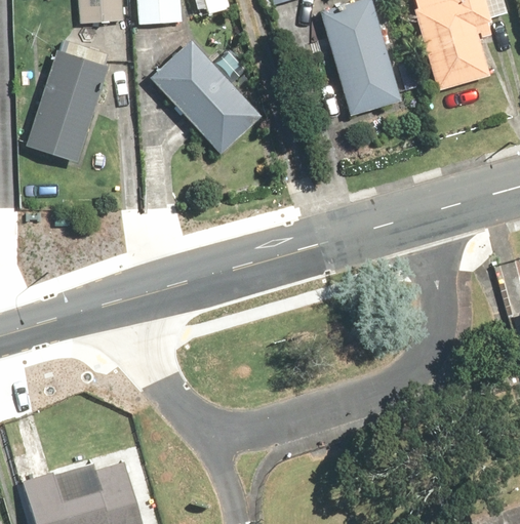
[(71,0),(73,22),(123,21),(122,0),(71,0)]
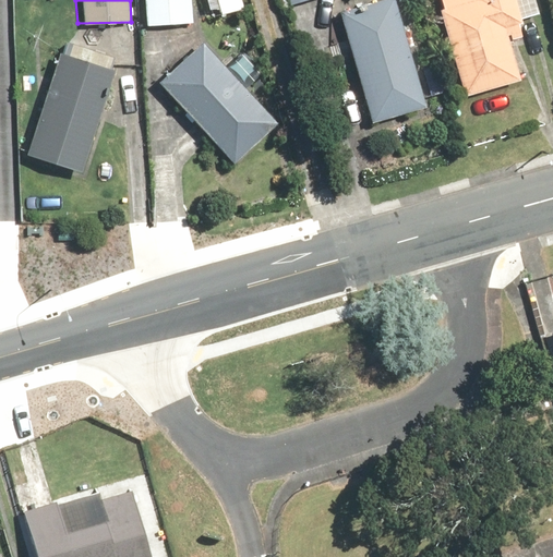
[(141,0),(142,25),(192,24),(191,0),(141,0)]
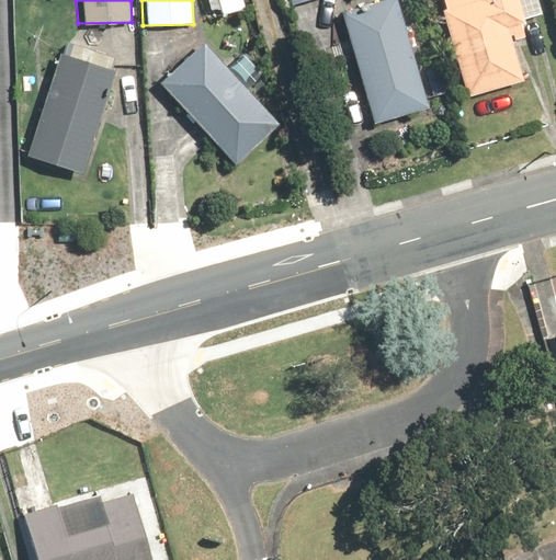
[(207,0),(212,14),(247,7),(244,0),(207,0)]
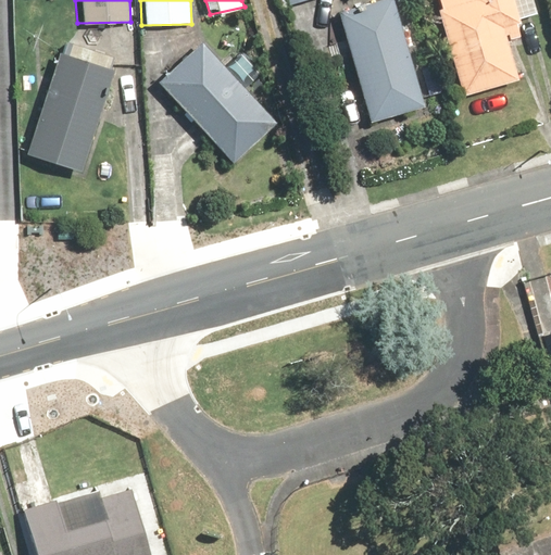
[(423,108),(420,97),(440,91),(434,63),(413,67),(397,0),(368,0),(339,7),(365,121),(423,108)]
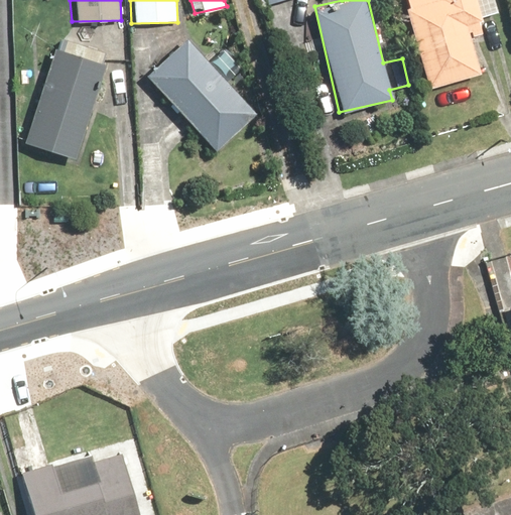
[(403,0),(427,90),(481,76),(471,37),(486,32),(482,16),(498,12),(494,0),(403,0)]
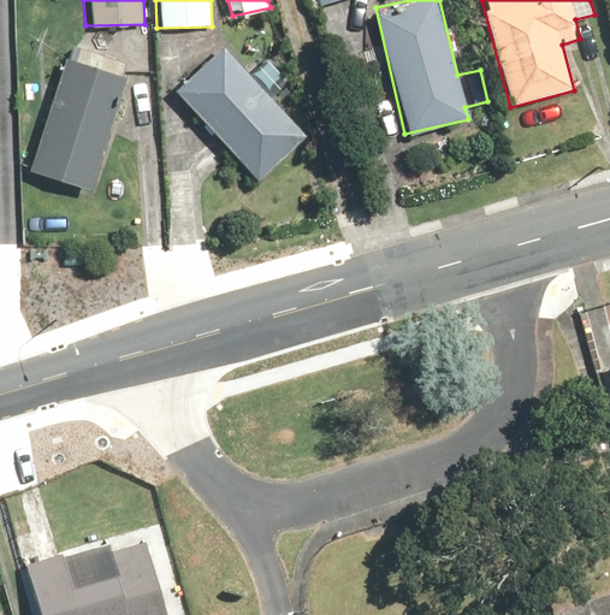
[(306,131),(272,95),(289,80),(265,54),(248,70),(223,43),(176,87),(258,176),(306,131)]
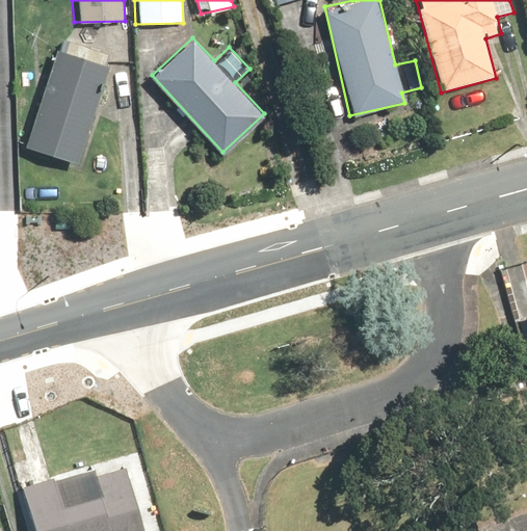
[(110,56),(59,41),(26,148),(77,163),(110,56)]
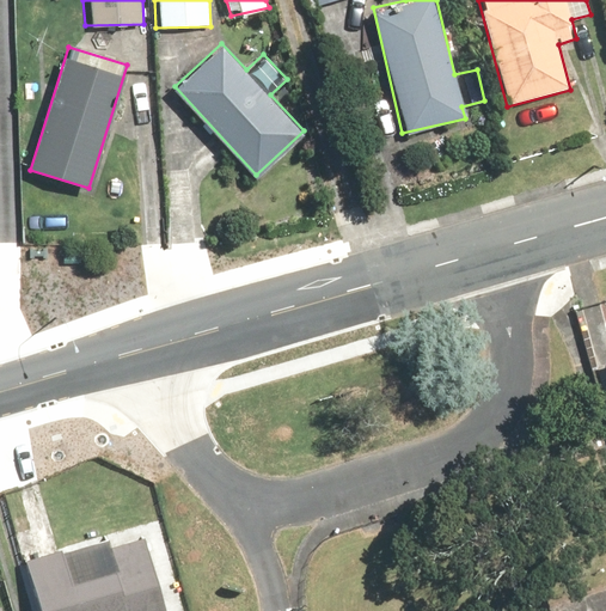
[(605,323),(594,327),(605,367),(605,323)]
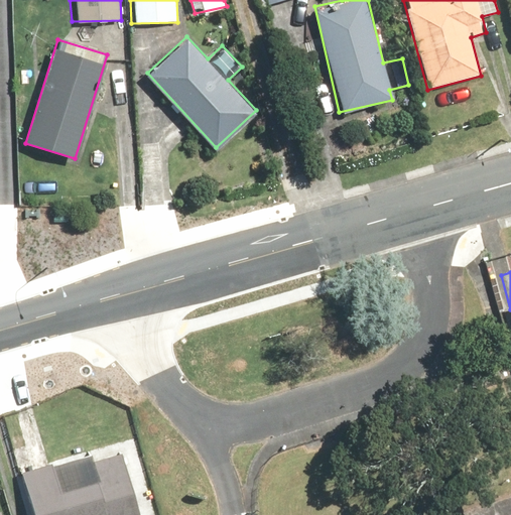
[(24,476),(34,514),(140,514),(123,449),(54,468),(24,476)]
